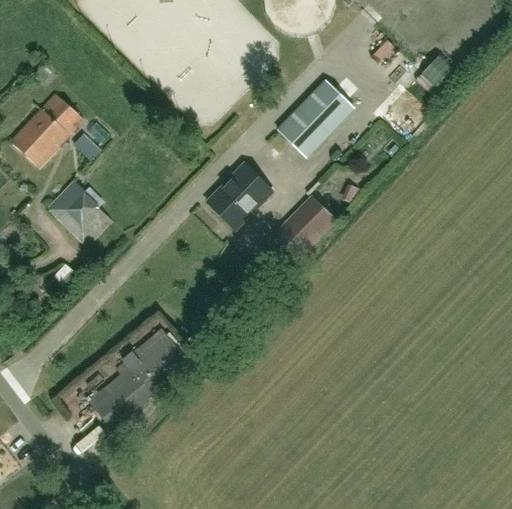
[(44,81),(52,72),(42,64),(35,72),(44,81)]
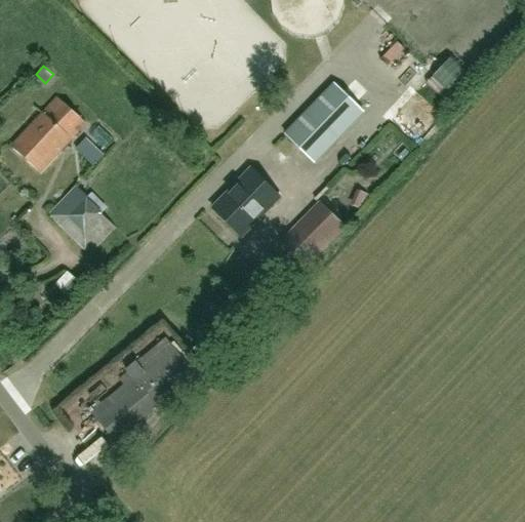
[(333,80),(284,130),(315,160),(364,110),(333,80)]
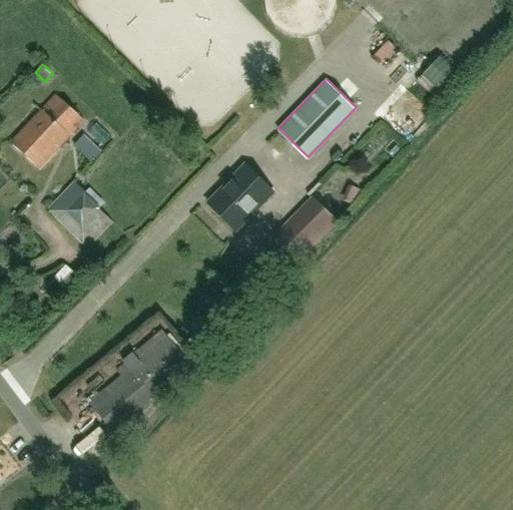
[(40,166),(84,119),(56,92),(12,139),(40,166)]
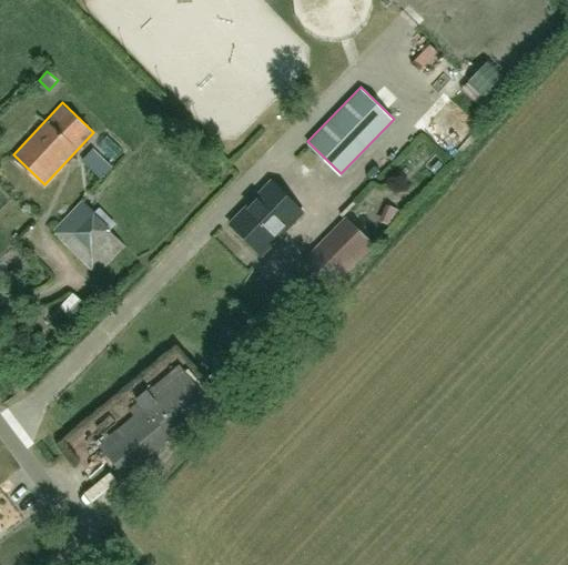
[(262,254),(303,211),(272,181),(231,224),(262,254)]
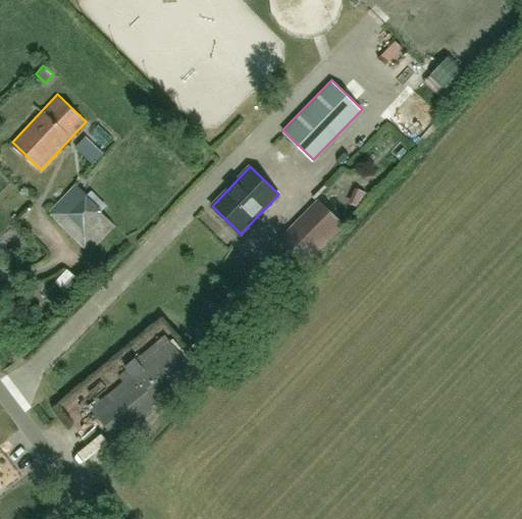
[(90,250),(114,222),(73,185),(72,186),(49,212),(90,250)]
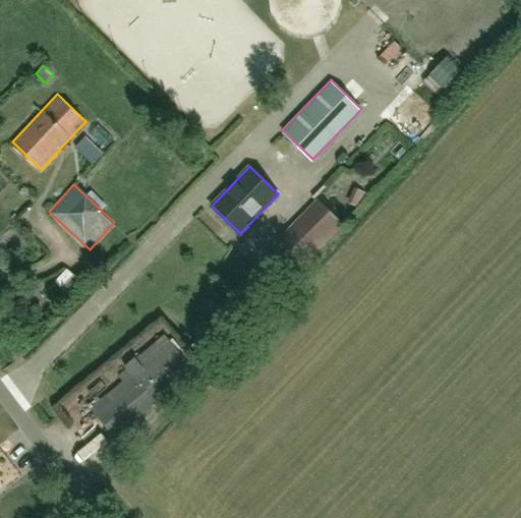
[(317,199),(281,238),(305,263),(343,224),(317,199)]
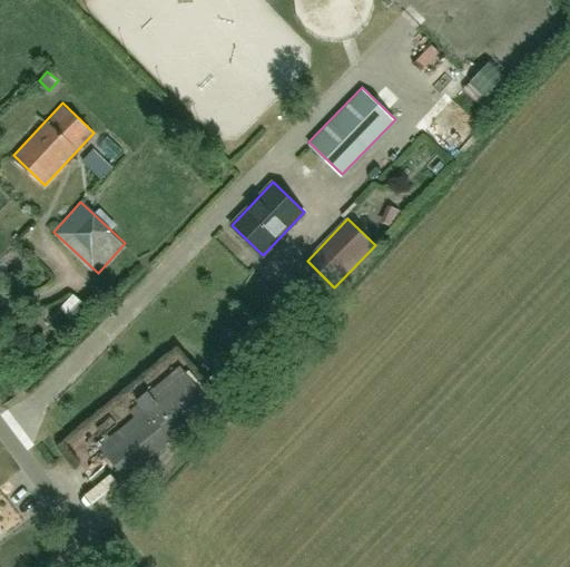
[(167,436),(207,401),(178,367),(148,391),(148,390),(137,399),(138,401),(130,408),(136,414),(99,445),(126,476),(169,438),(167,436)]
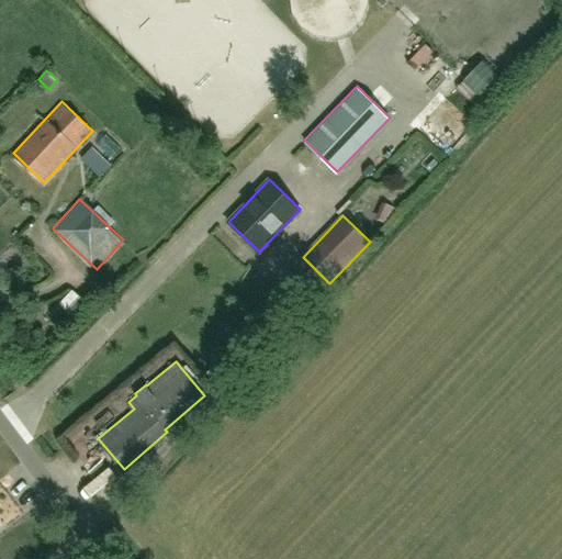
[(77,488),(87,500),(112,479),(102,467),(77,488)]
